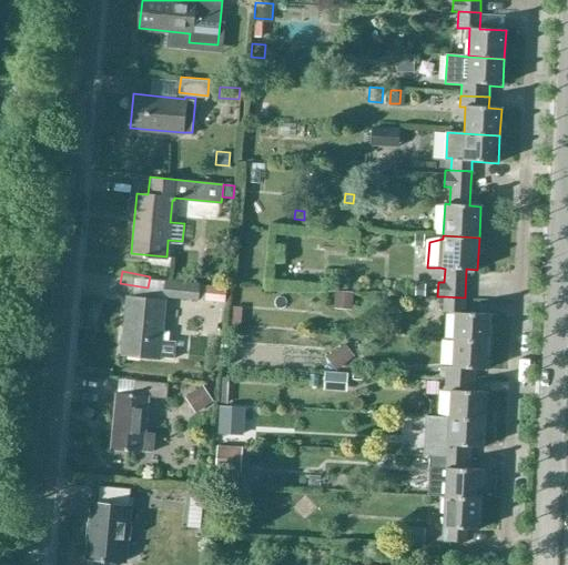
[(165,279),(163,294),(198,298),(199,282),(165,279)]
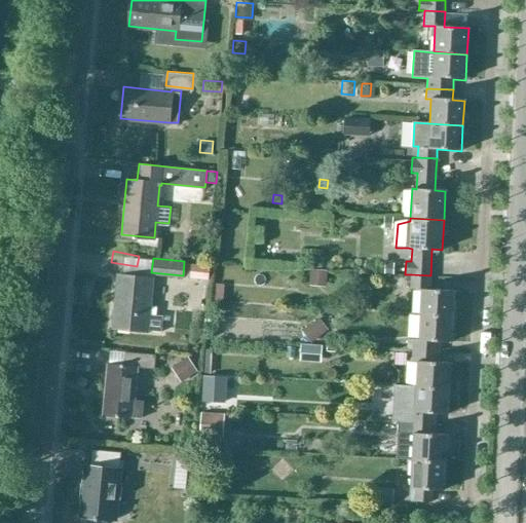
[(208,277),(210,263),(190,261),(189,275),(208,277)]
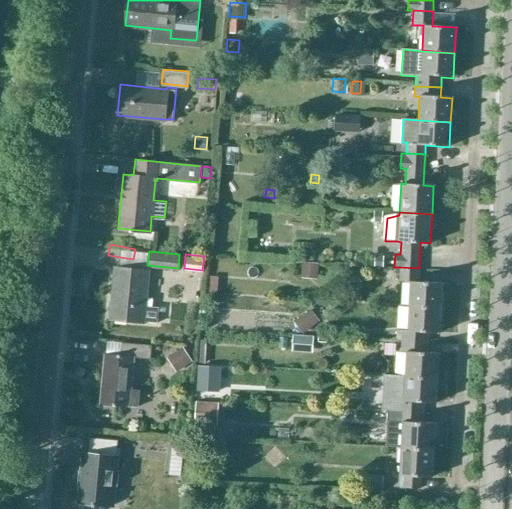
[(317,273),(318,262),(302,261),(301,272),(317,273)]
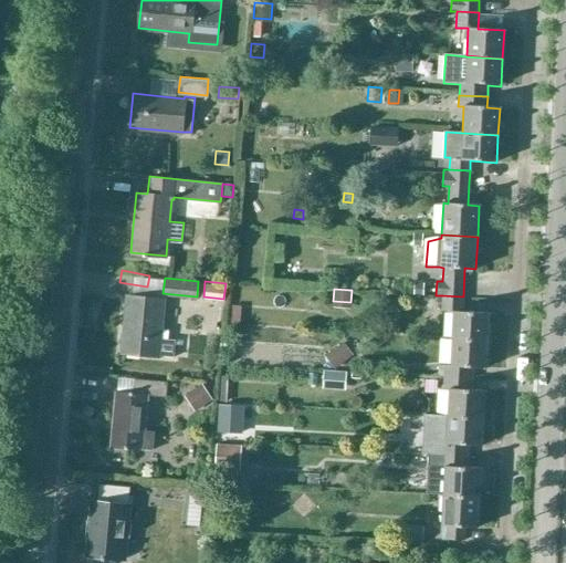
[(164,298),(126,294),(121,352),(158,355),(158,352),(175,354),(176,337),(160,336),(164,298)]
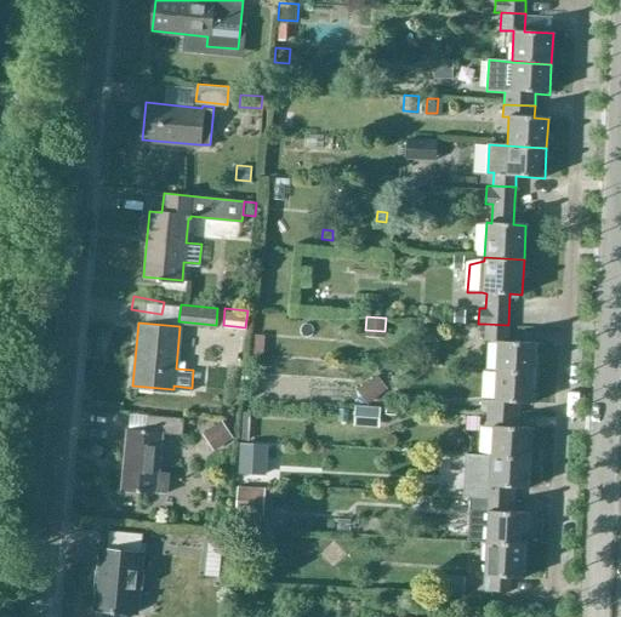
[(485,324),(484,341),(497,341),(496,371),(534,373),(536,340),(507,337),(508,325),(485,324)]
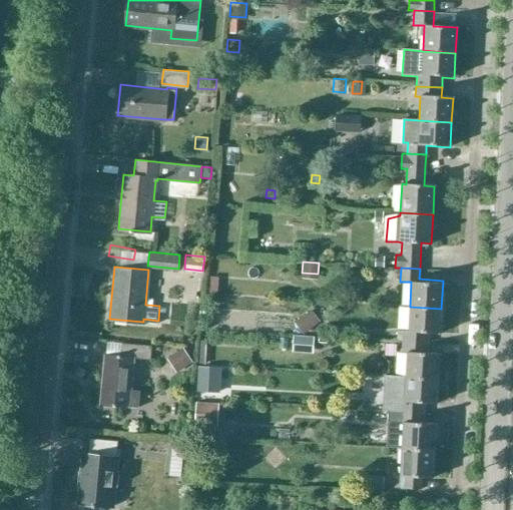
[(209,275),(209,290),(217,290),(217,275),(209,275)]
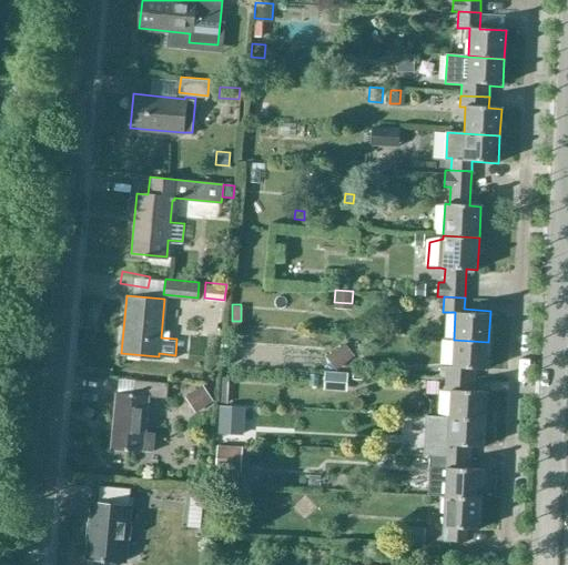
[(446,367),(445,379),(474,380),(475,369),(487,370),(488,342),(454,340),(452,367),(446,367)]
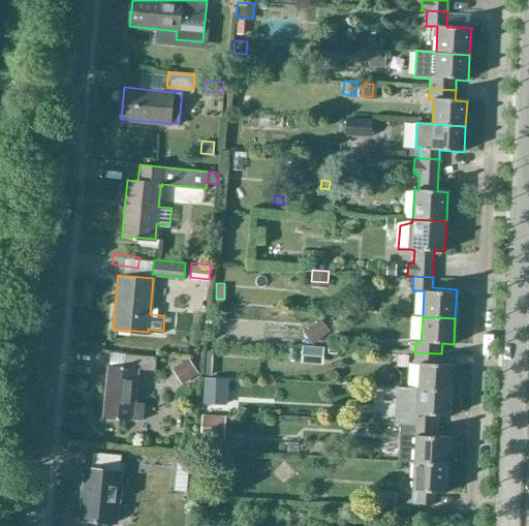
[(320,317),(306,329),(314,340),(329,329),(320,317)]
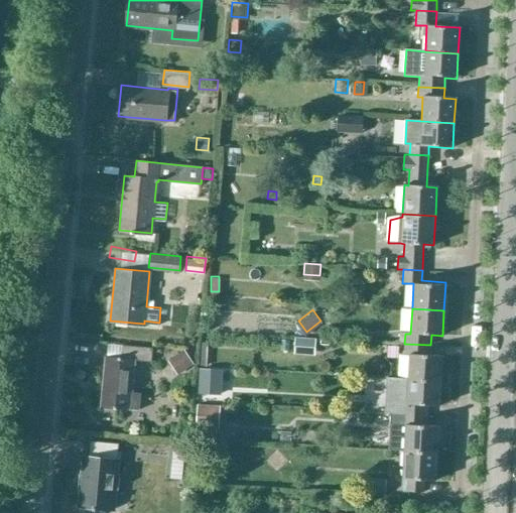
[(314,338),(295,336),(294,348),(313,350),(314,338)]
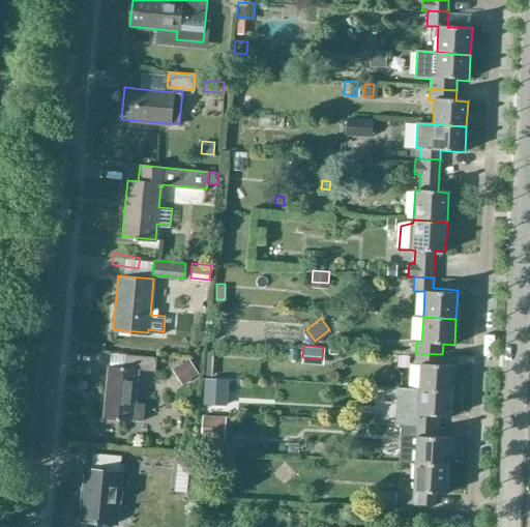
[(145,402),(134,401),(137,369),(155,371),(156,356),(126,353),(124,367),(110,364),(105,416),(143,419),(145,402)]
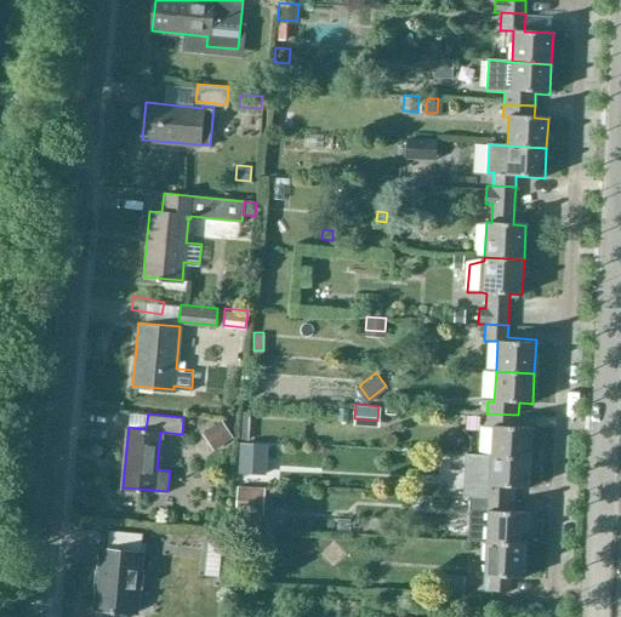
[(493,426),(490,456),(530,458),(533,428),(518,427),(518,415),(486,413),(486,426),(493,426)]
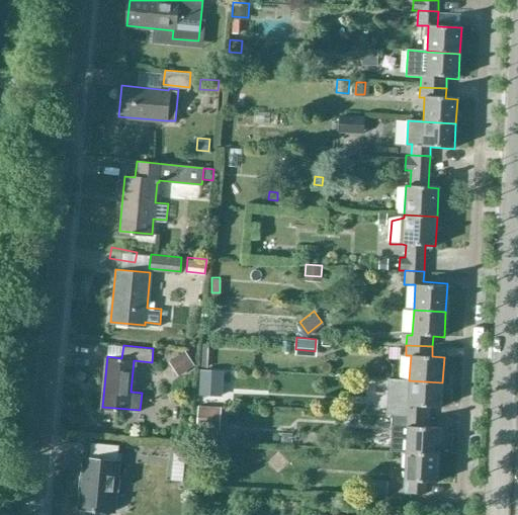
[(184,350),(173,357),(182,371),(193,364),(184,350)]
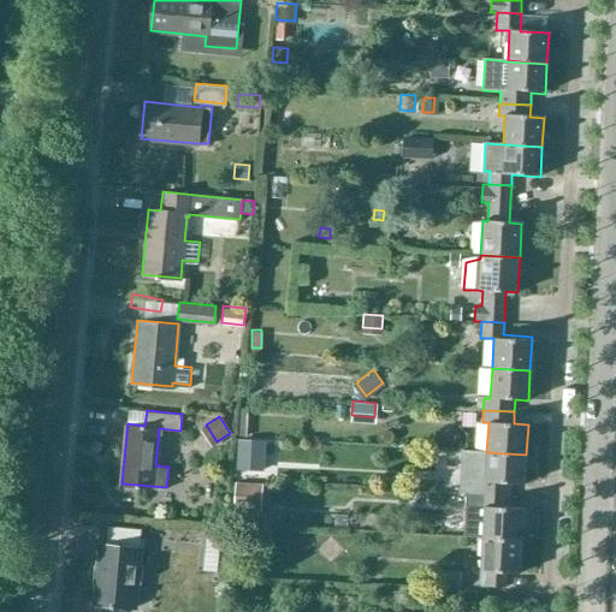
[(264,469),(265,440),(238,439),(237,468),(264,469)]
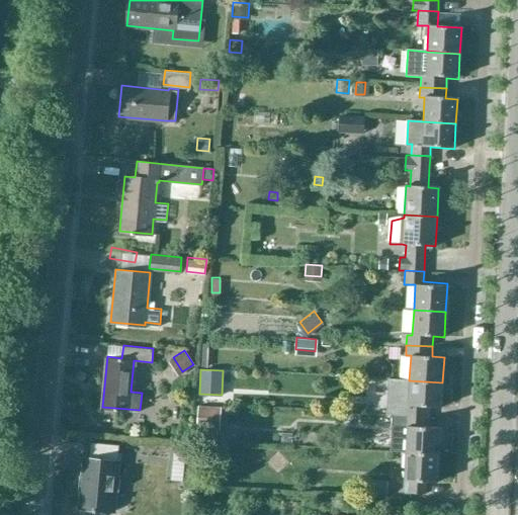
[(390,379),(387,414),(402,415),(402,416),(428,417),(429,407),(441,408),(442,382),(409,380),(390,379)]
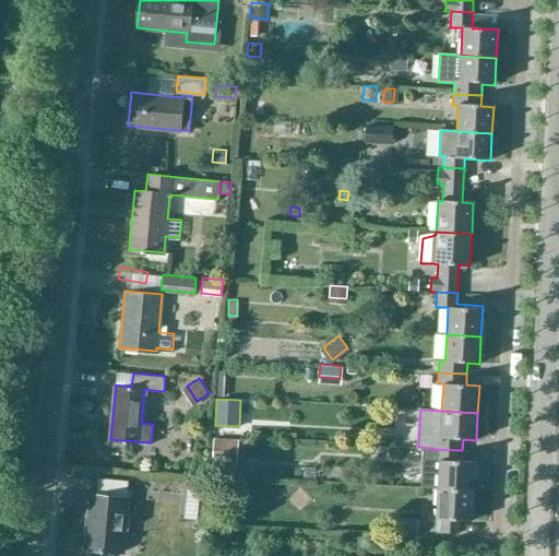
[(417,445),(417,436),(395,434),(395,442),(417,445)]
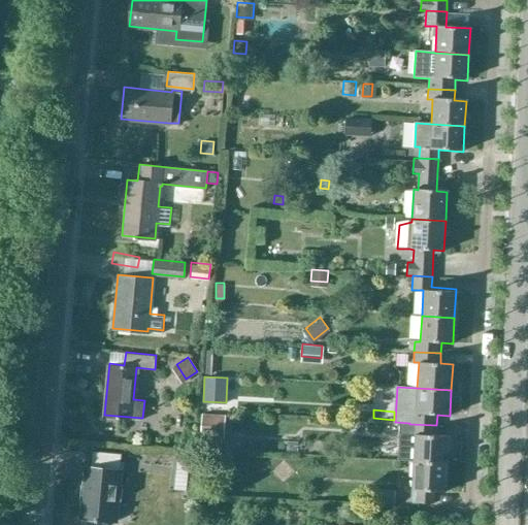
[(202,412),(200,434),(224,436),(225,413),(202,412)]
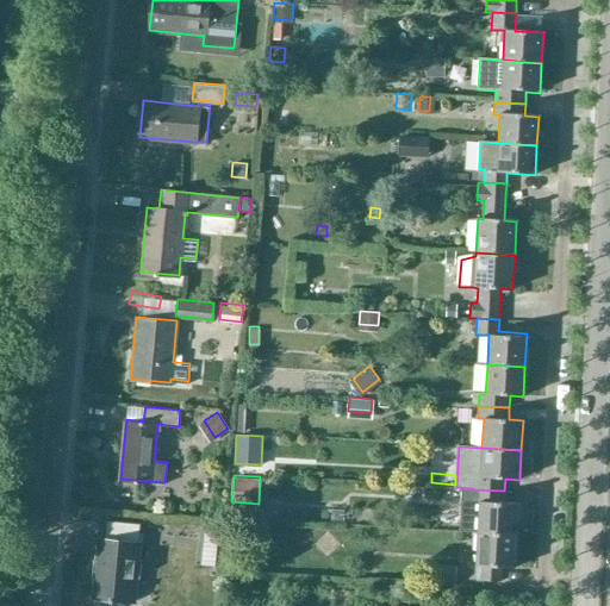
[(462,497),(460,528),(478,529),(478,533),(516,536),(517,504),(504,503),(504,491),(473,489),(473,498),(462,497)]
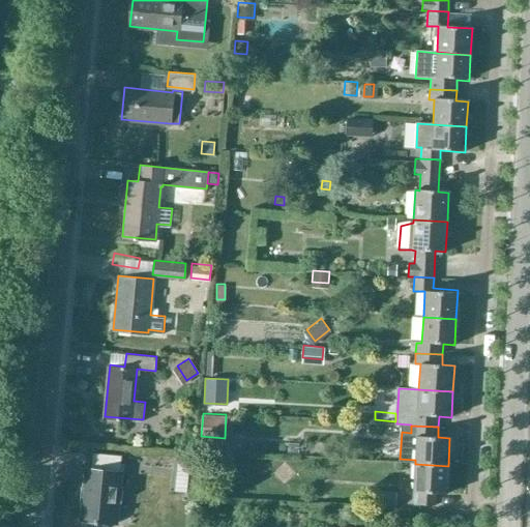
[(120,504),(121,487),(117,487),(120,456),(91,452),(90,470),(86,470),(84,488),(80,488),(79,503),(83,504),(81,521),(94,522),(94,524),(97,525),(97,522),(114,524),(116,503),(120,504)]
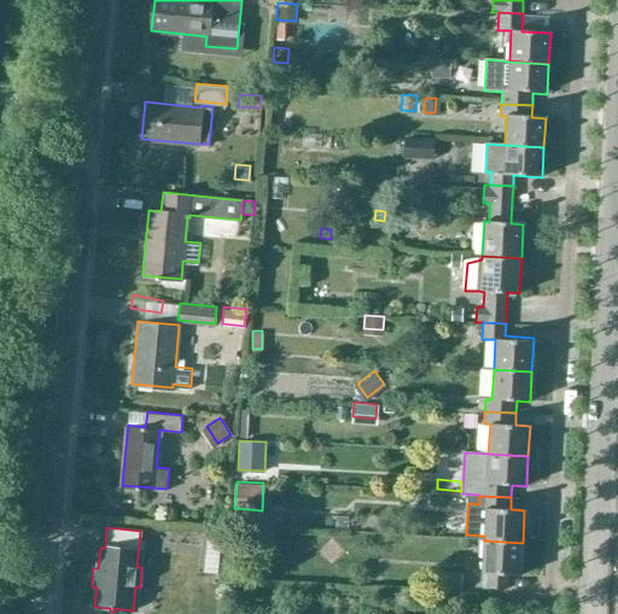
[(523,543),(484,541),(482,573),(490,573),(489,588),(506,589),(507,576),(520,576),(523,543)]
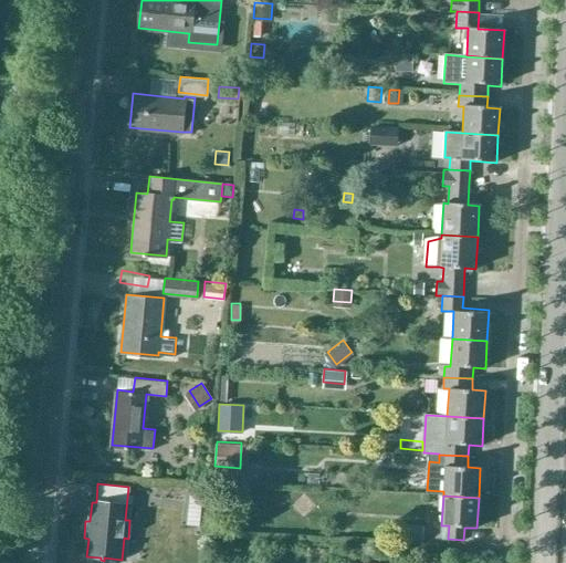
[(396,523),(395,542),(409,543),(410,524),(396,523)]
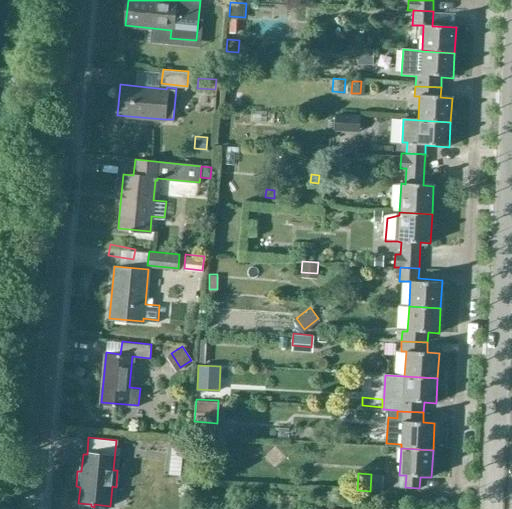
[(293,508),(294,493),(280,493),(278,508),(293,508)]
